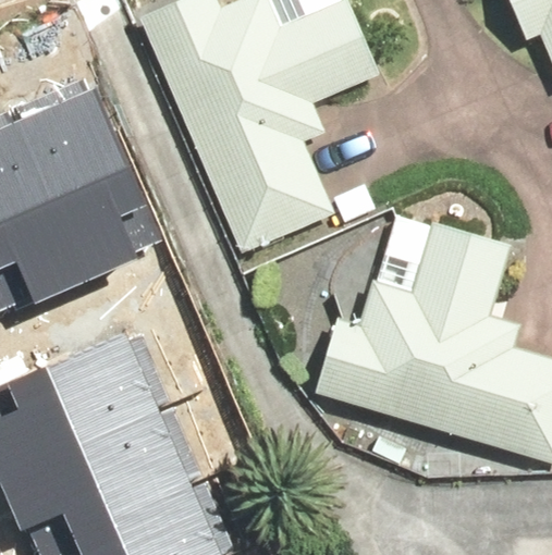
[(180,0),(139,17),(242,254),(335,214),(304,143),(324,134),(311,105),(375,77),(341,0),(297,0),(305,16),(279,27),(266,0),(241,0),(219,10),(215,0),(180,0)]
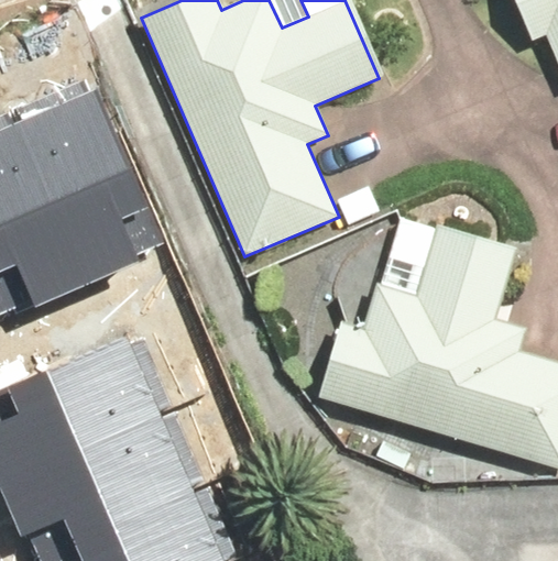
[(511,0),(529,43),(544,36),(557,68),(557,0),(511,0)]
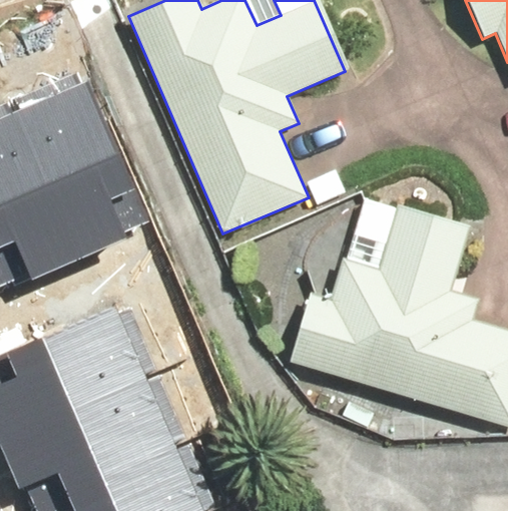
[(0,112),(0,283),(146,218),(82,76),(0,112)]
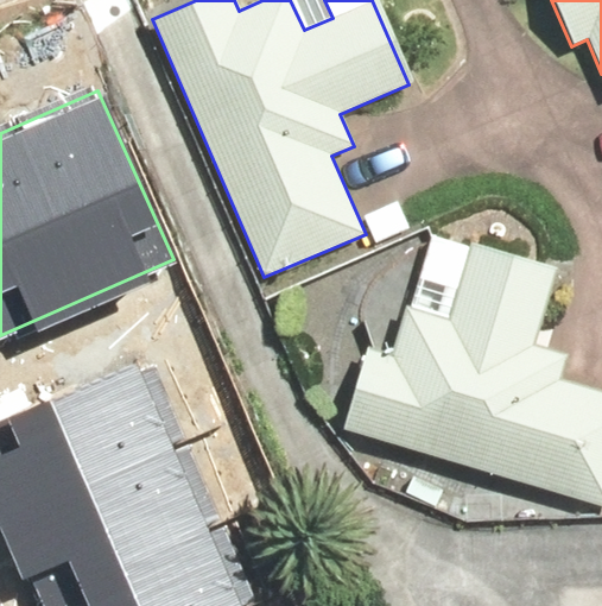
[(555,271),(430,234),(409,307),(404,305),(390,354),(366,347),(342,430),(601,505),(601,392),(561,380),(566,357),(533,346),(555,271)]
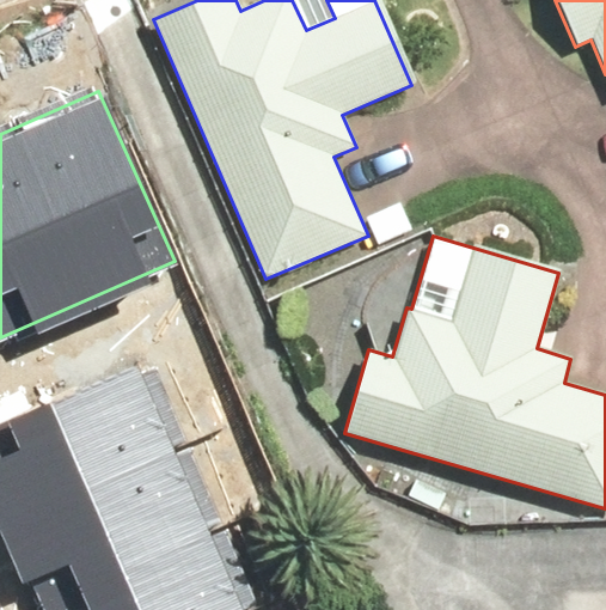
[(265,609),(161,363),(0,429),(0,507),(43,609),(265,609)]
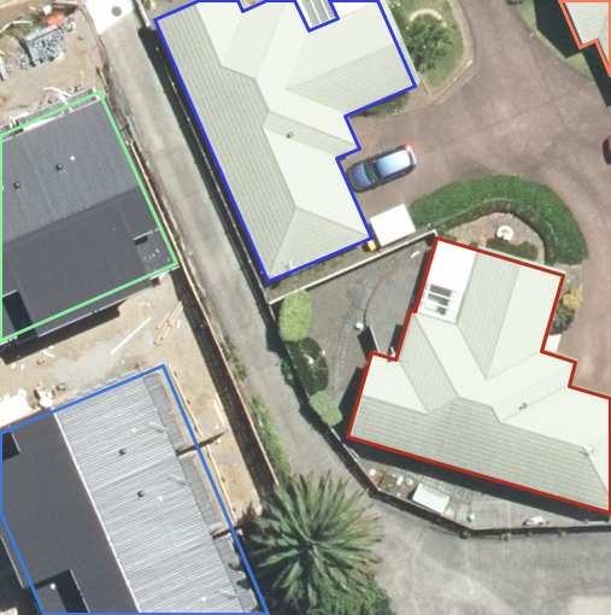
All buildings are outlined.
